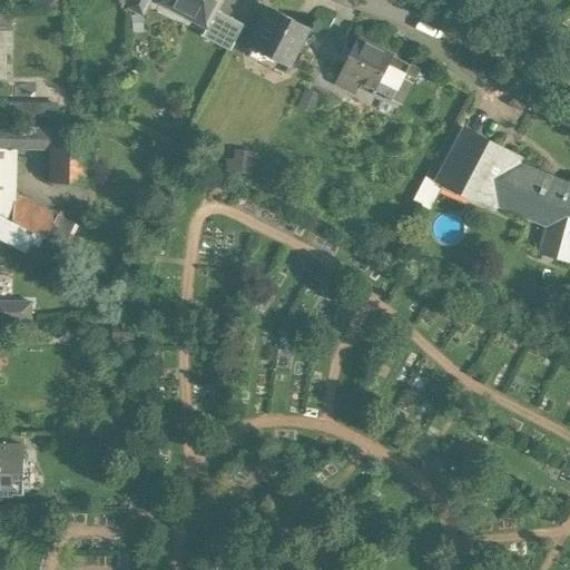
[(148,0),(131,0),(128,8),(143,15),(148,0)]
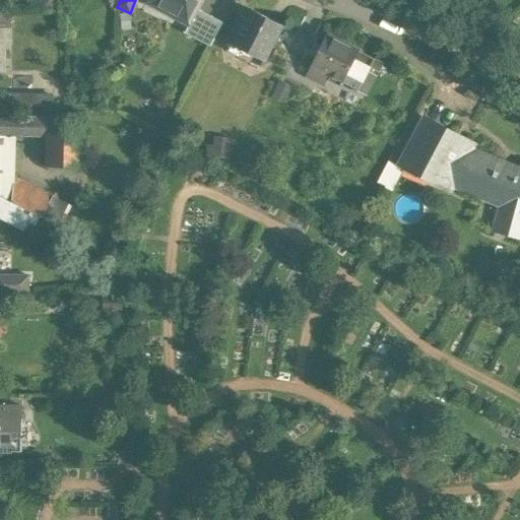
[(200,0),(145,0),(144,2),(187,24),(188,25),(196,9),(200,0)]
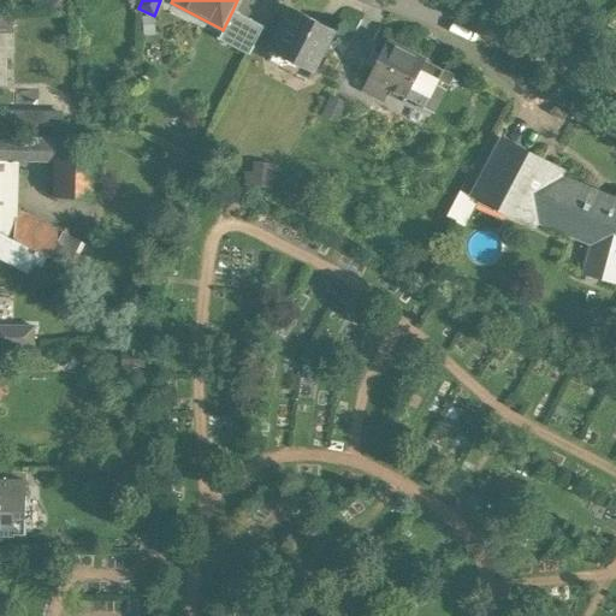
[(292,9),(285,22),(279,18),(265,46),(271,49),(267,57),(276,61),(279,54),(313,72),(335,31),(292,9)]
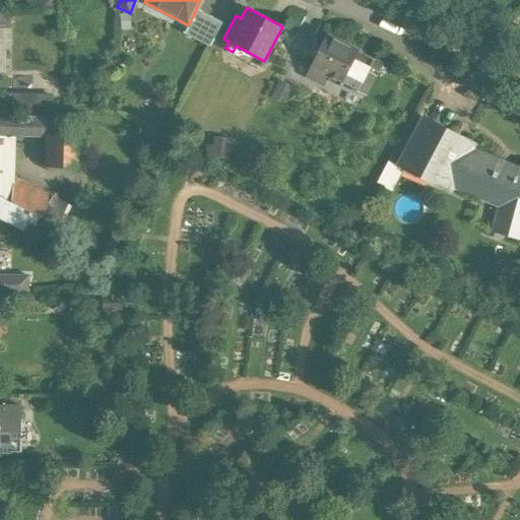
[(222,22),(196,9),(188,25),(187,24),(183,33),(210,46),(222,22)]
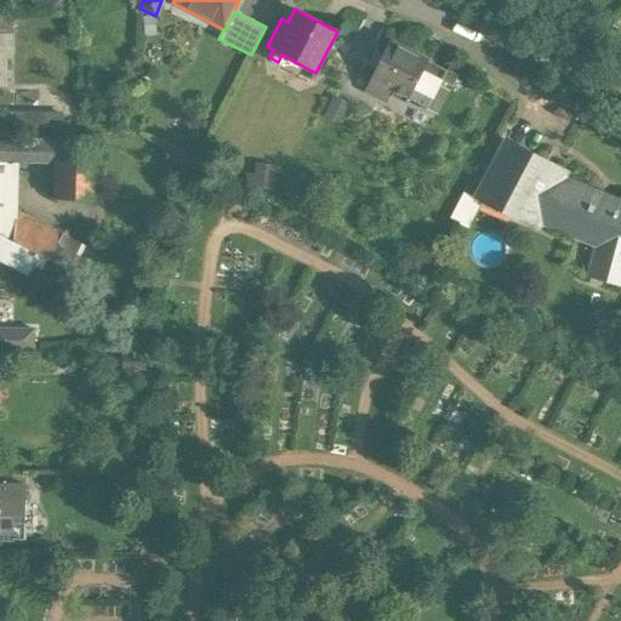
[(0,33),(12,34),(12,13),(0,13),(0,33)]
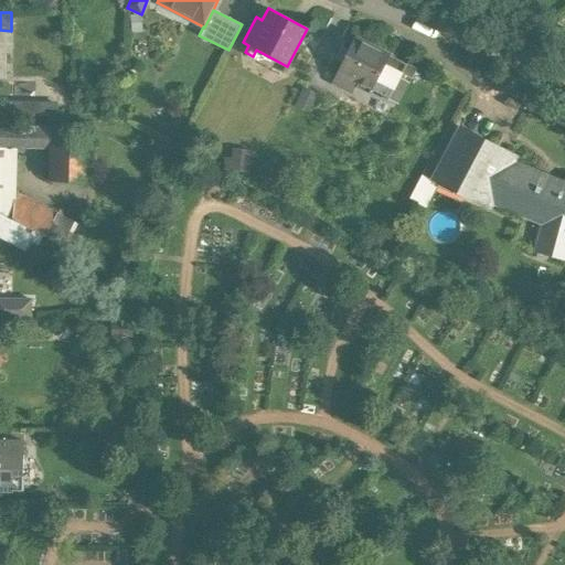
[(387,57),(355,40),(339,73),(358,83),(371,89),(387,57)]
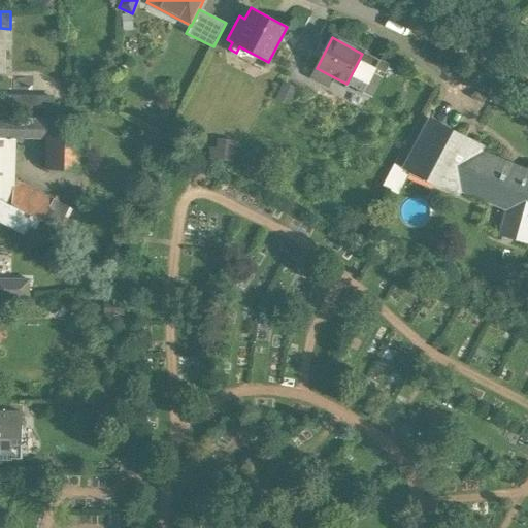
[(378,62),(362,54),(347,84),(363,92),(375,68),(378,62)]
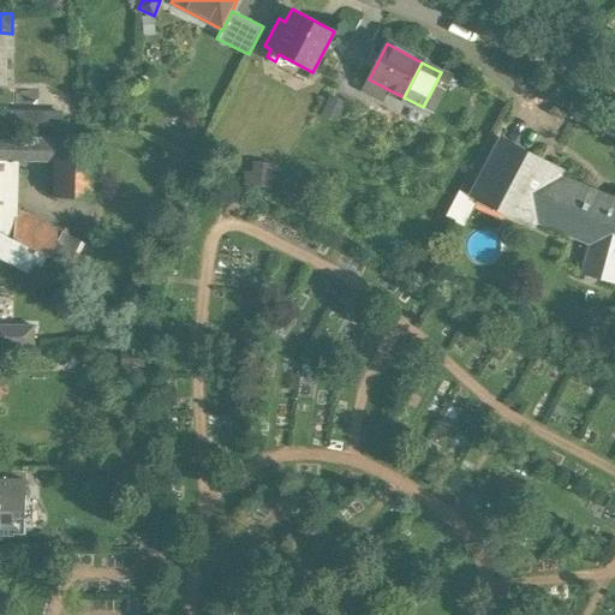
[(389,90),(369,79),(363,91),(383,102),(389,90)]
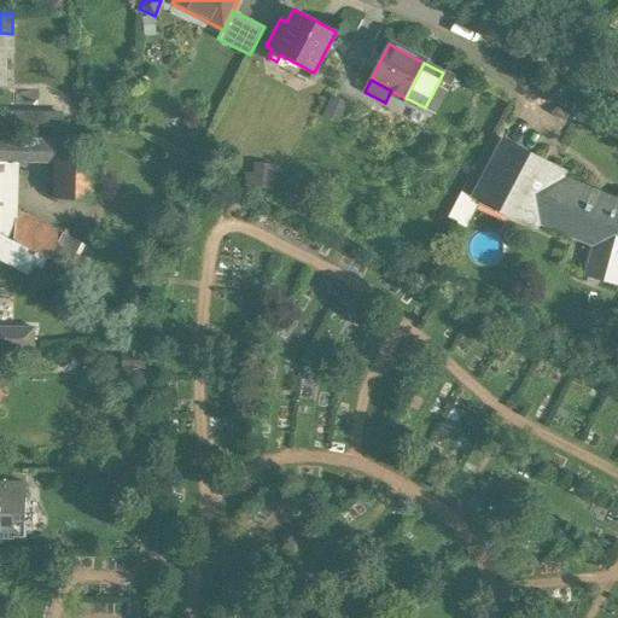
[(448,85),(439,80),(425,108),(433,112),(448,85)]
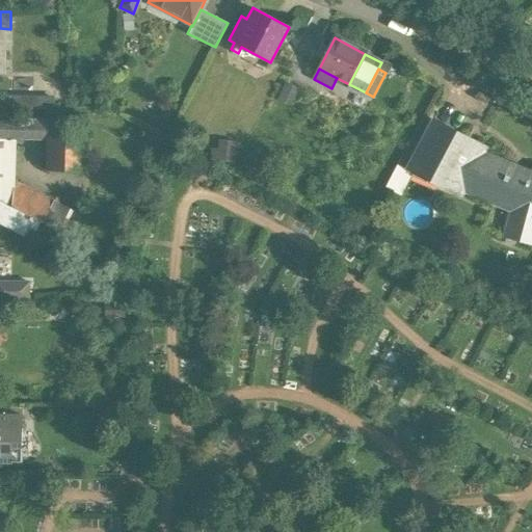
[(284,76),(274,96),(288,103),(298,84),(284,76)]
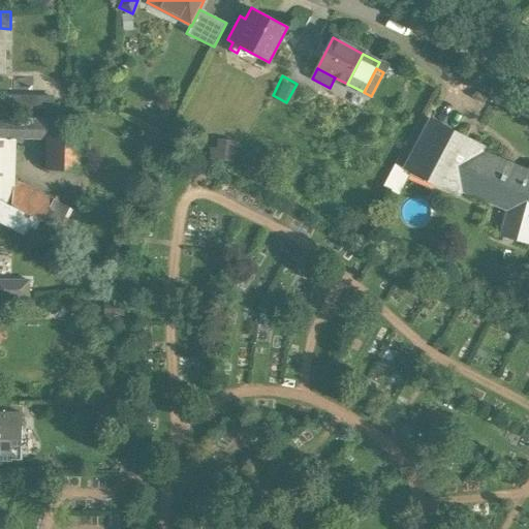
[(33,121),(7,120),(6,131),(6,137),(13,137),(33,137),(33,121)]
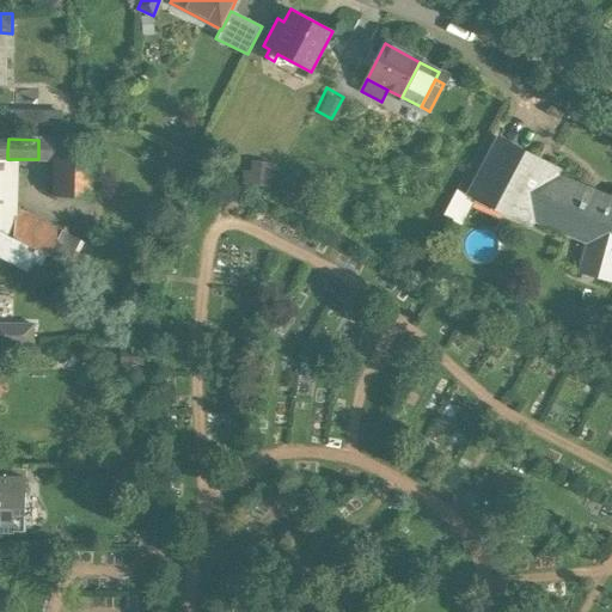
[(57,140),(38,140),(38,159),(56,159),(57,140)]
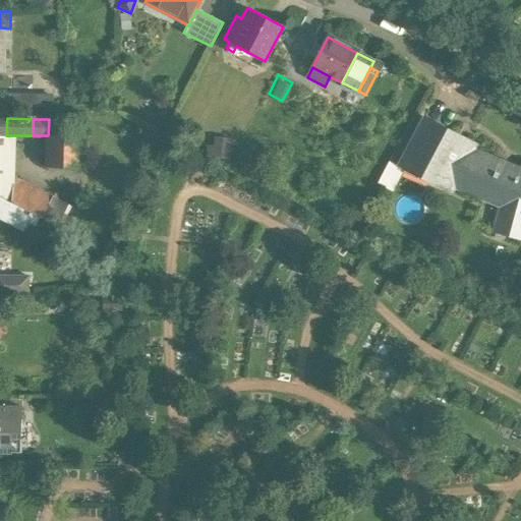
[(80,120),(49,119),(48,135),(48,168),(80,168),(80,120)]
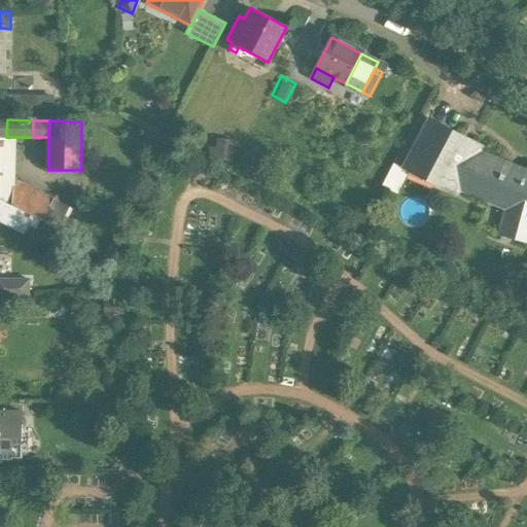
[(470,143),(430,121),(403,170),(450,188),(451,185),(450,185),(457,166),(459,167),(466,147),(467,147),(470,143)]
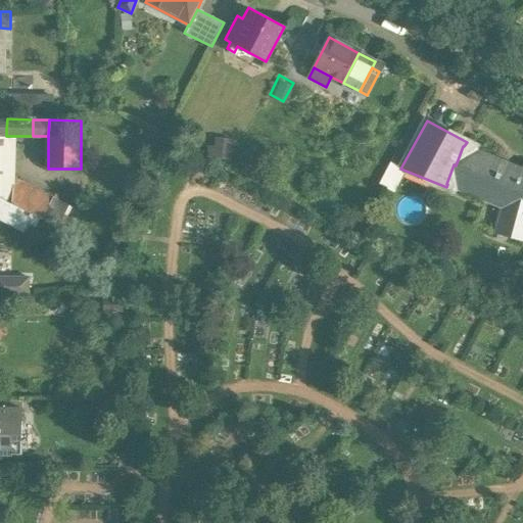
[(6,130),(0,129),(0,174),(14,175),(13,136),(6,136),(6,130)]
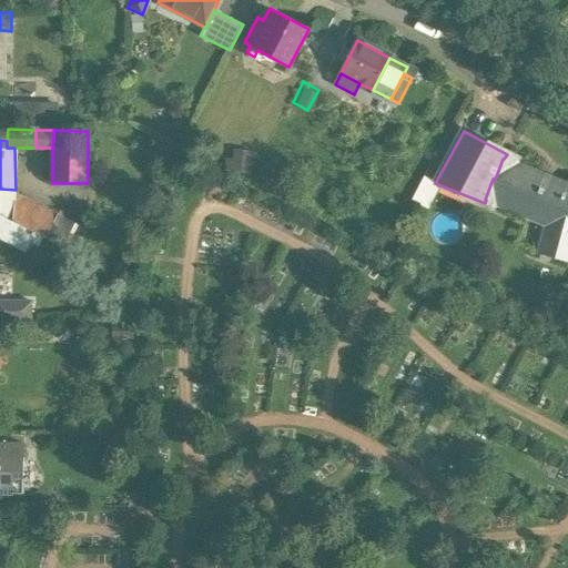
[(245,179),(257,151),(237,142),(231,155),(225,153),(219,166),(245,179)]
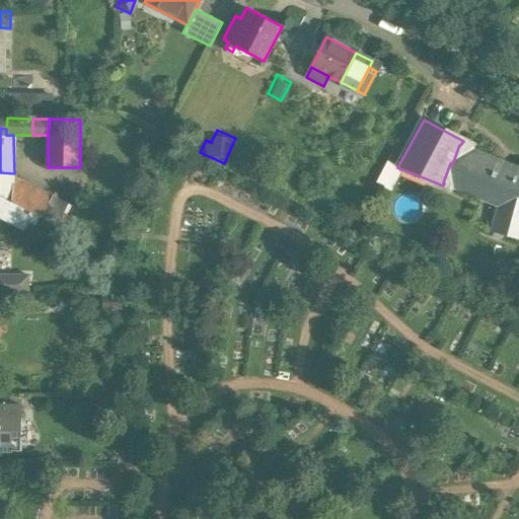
[(460,145),(459,145),(452,164),(450,163),(443,182),(444,182),(486,200),(489,194),(502,199),(493,231),(518,238),(518,166),(517,171),(500,164),(501,162),(460,145)]
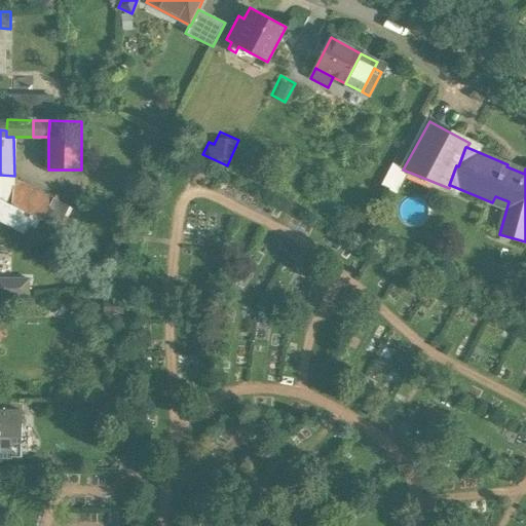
[(52,199),(14,179),(14,176),(0,175),(0,199),(38,220),(40,221),(52,199)]
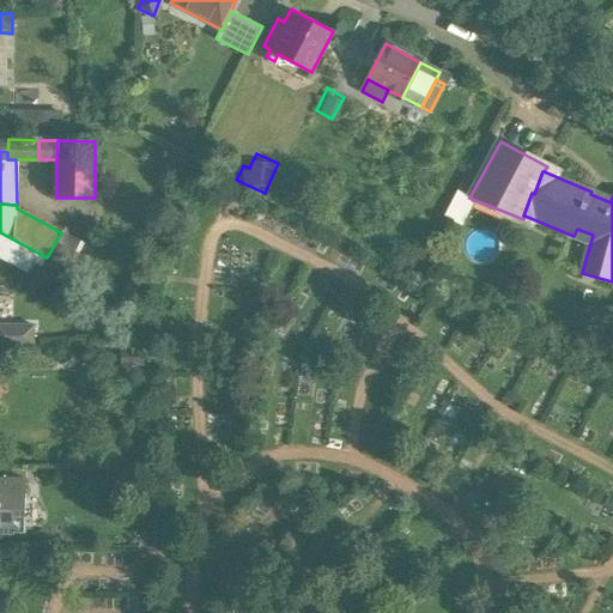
[(44,256),(0,232),(0,256),(26,271),(31,260),(40,265),(44,256)]
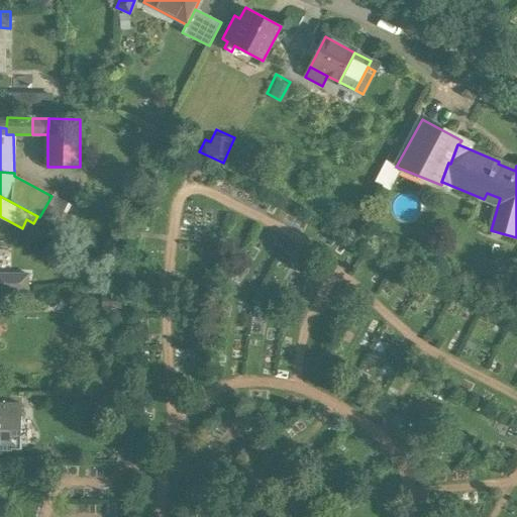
[(78,209),(52,196),(39,217),(40,218),(41,217),(67,230),(78,209)]
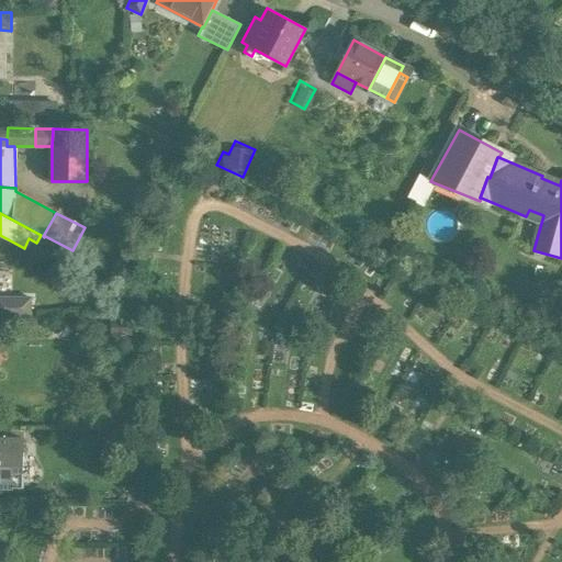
[(31,299),(0,299),(0,317),(30,317),(31,299)]
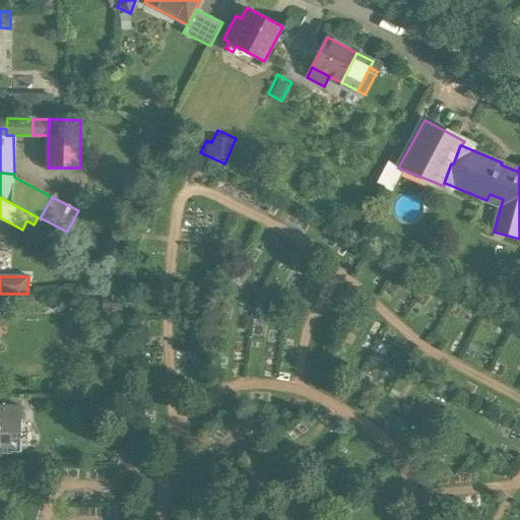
[(22,408),(0,407),(0,450),(11,451),(12,437),(21,437),(22,408)]
